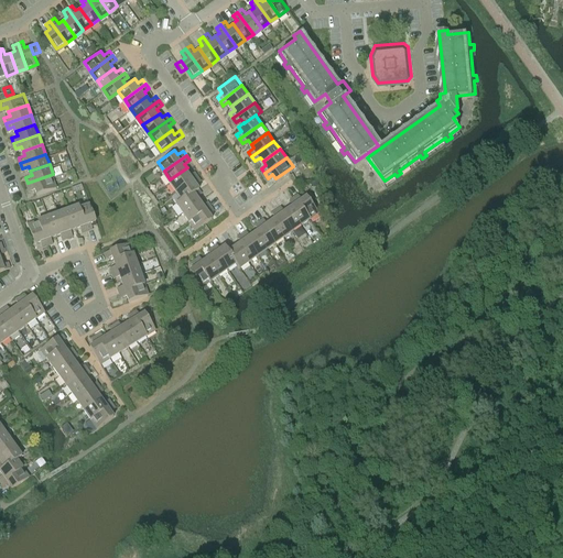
[(187,167),(170,179),(176,188),(198,173),(195,168),(190,172),(187,167)]
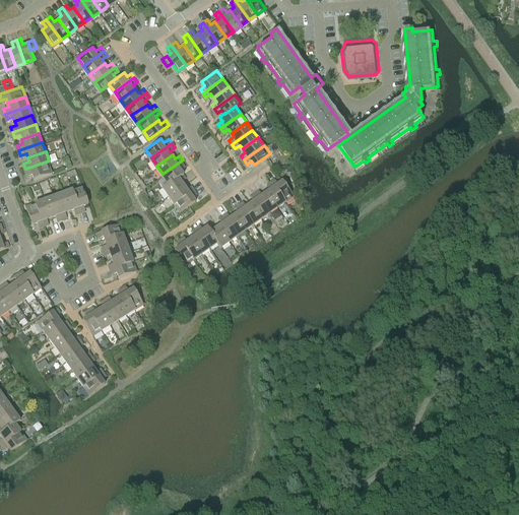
[(163,174),(168,181),(168,182),(184,171),(181,167),(186,164),(183,159),(163,174)]
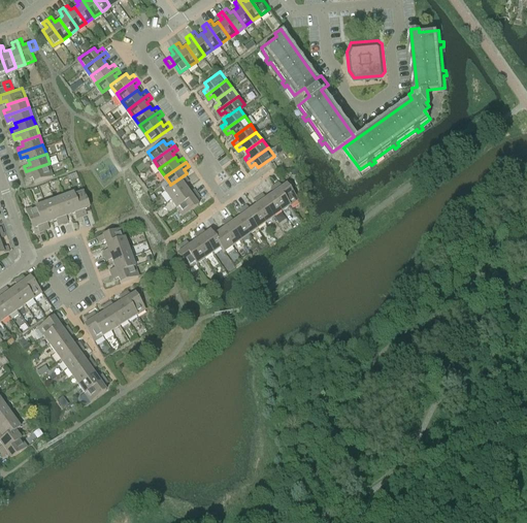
[(54,172),(50,163),(26,171),(28,176),(33,174),(35,180),(54,172)]
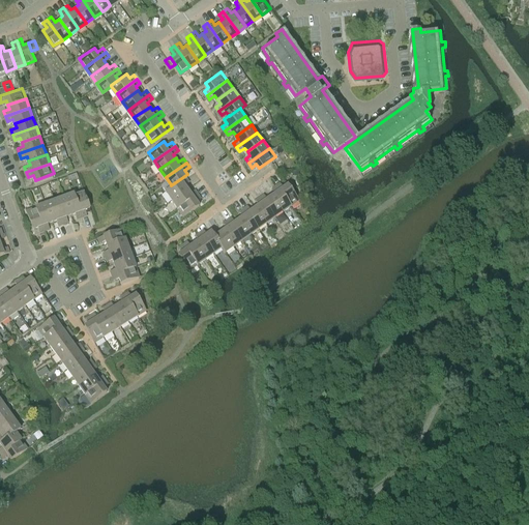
[(171,185),(171,184),(166,188),(172,197),(187,185),(185,182),(190,178),(187,174),(171,185)]
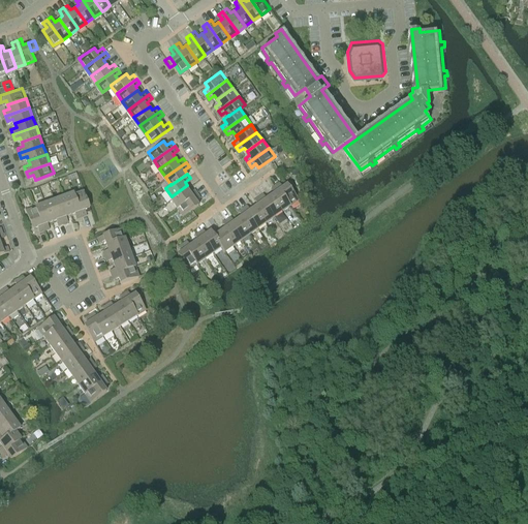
[(299,196),(288,181),(283,184),(280,179),(276,182),(290,203),(299,196)]
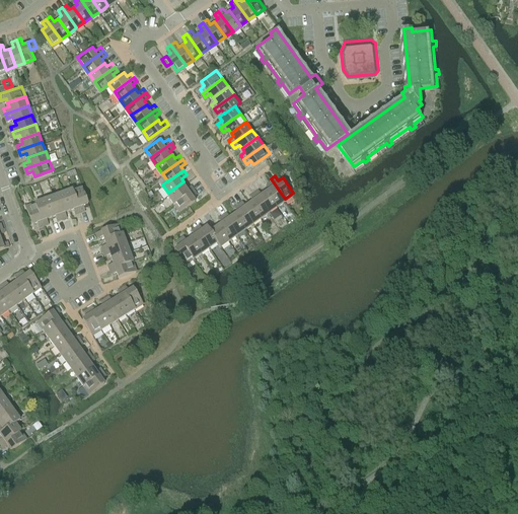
[(270,187),(266,189),(277,204),(285,199),(271,178),(267,181),(270,187)]
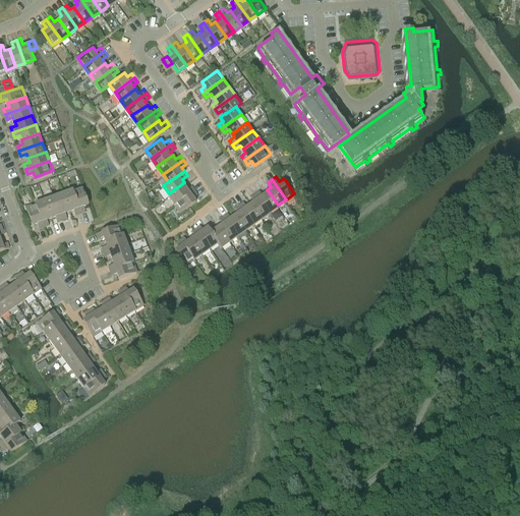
[(169,193),(175,202),(195,187),(192,183),(187,186),(184,182),(169,193)]
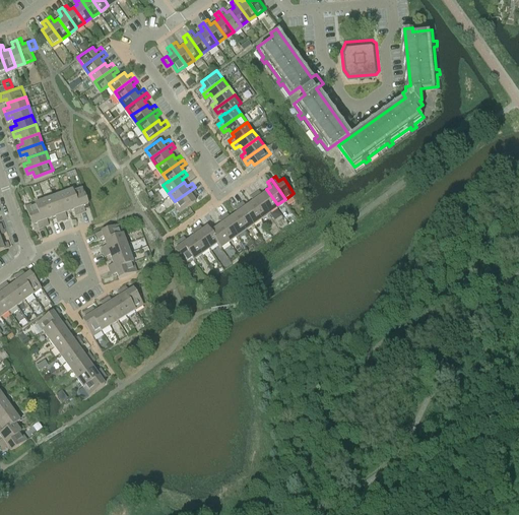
[(82,183),(72,186),(81,209),(86,208),(84,202),(88,200),(82,183)]
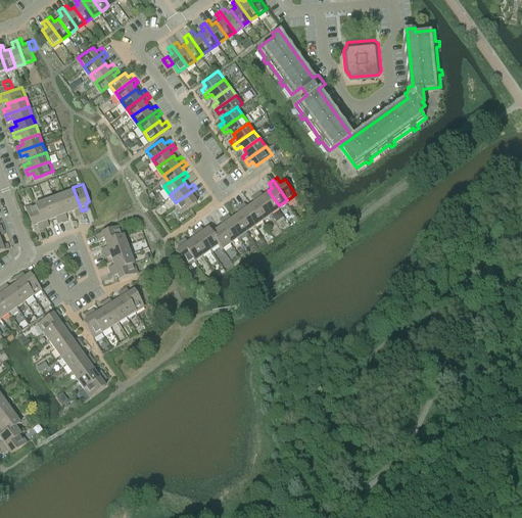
[(77,213),(82,210),(73,187),(63,191),(70,208),(75,207),(77,213)]
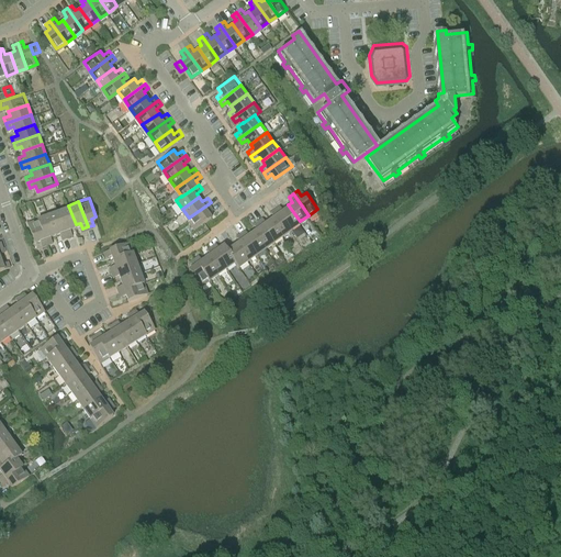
[(211,202),(189,218),(195,226),(212,214),(209,210),(214,207),(211,202)]
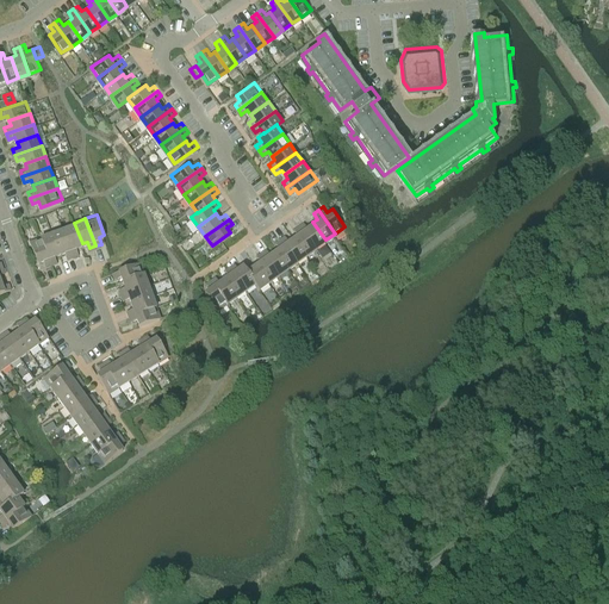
[(325,240),(312,222),(309,225),(304,219),(299,223),(316,247),(325,240)]
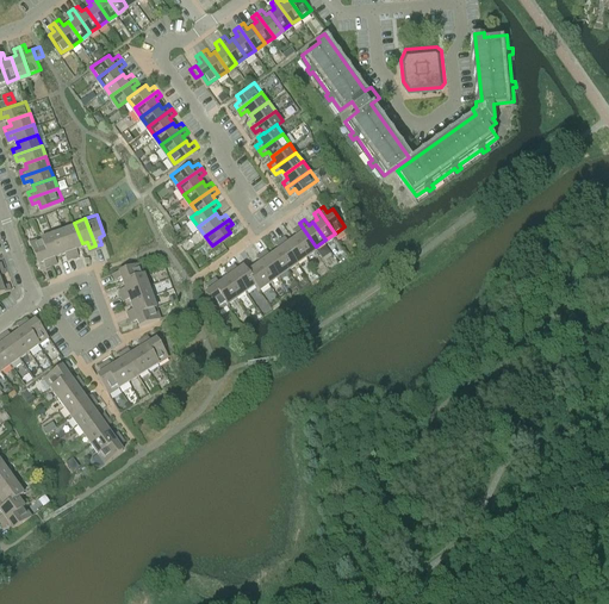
[(78,246),(82,243),(74,223),(63,226),(74,254),(80,251),(78,246)]
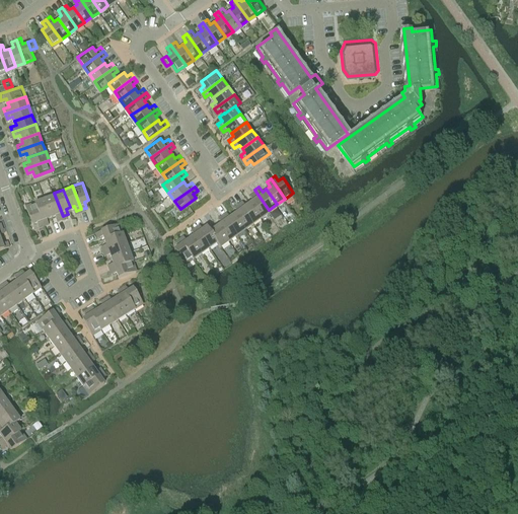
[(254,198),(250,200),(262,216),(269,210),(254,190),(250,193),(254,198)]
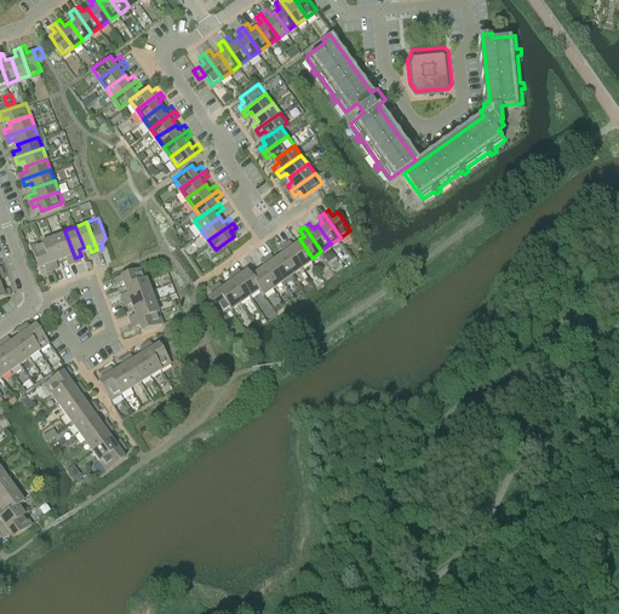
[(69,260),(75,258),(64,230),(53,234),(62,256),(67,253),(69,260)]
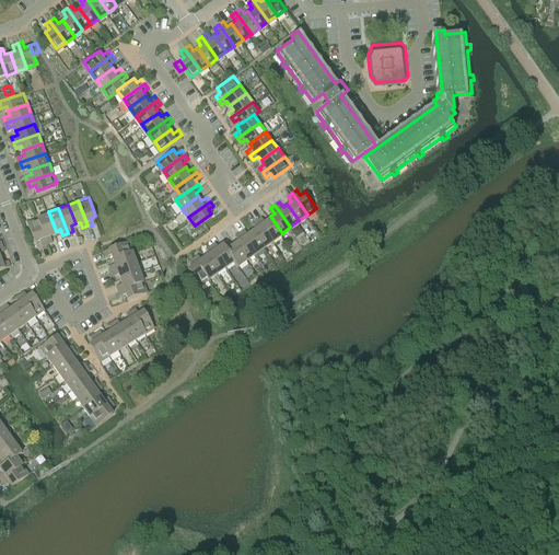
[(51,232),(56,231),(48,211),(38,216),(48,241),(54,239),(51,232)]
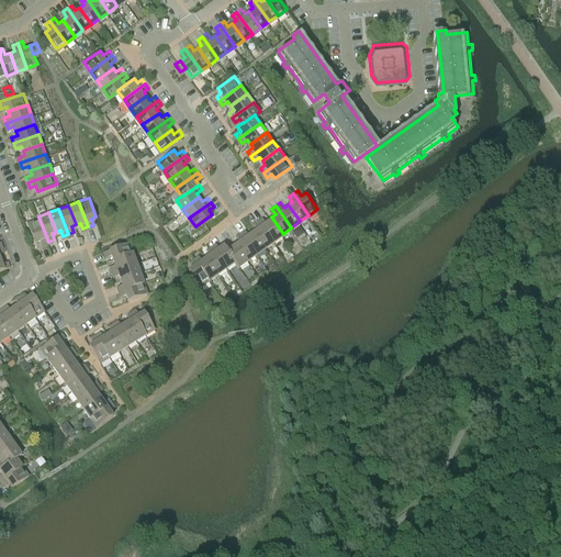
[(283,234),(271,216),(267,220),(264,214),(259,218),(275,240),(283,234)]
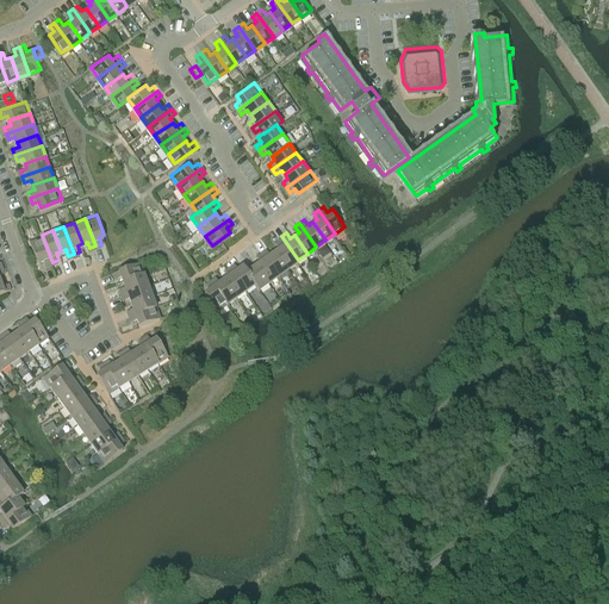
[(47,263),(53,262),(42,235),(31,238),(38,260),(44,257),(47,263)]
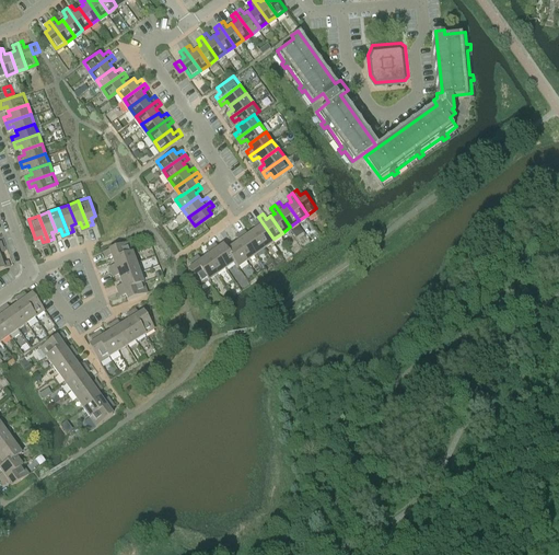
[(257,226),(253,228),(265,245),(274,239),(258,217),(253,220),(257,226)]
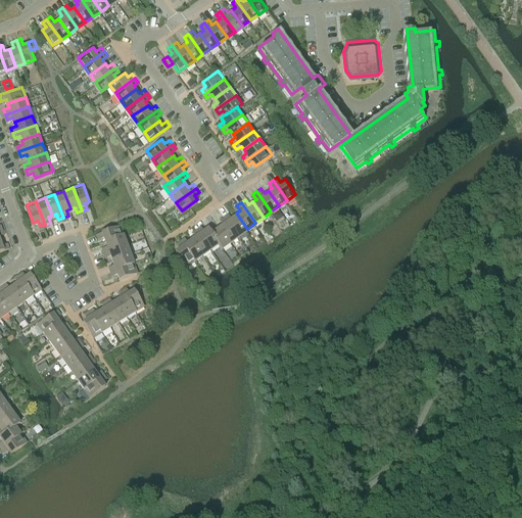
[(225,214),(239,234),(247,229),(236,213),(232,216),(229,210),(225,214)]
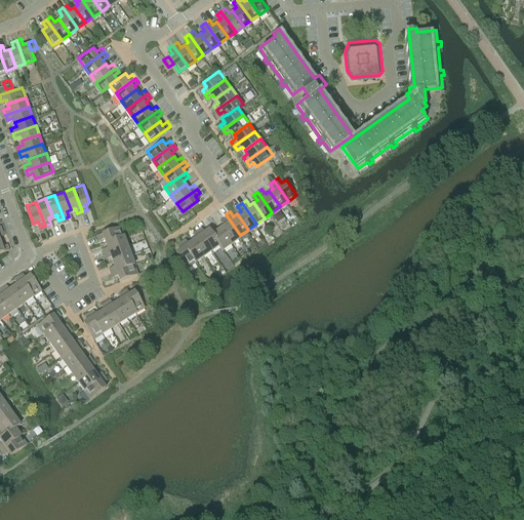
[(225,223),(220,226),(232,241),(240,235),(226,214),(222,217),(225,223)]
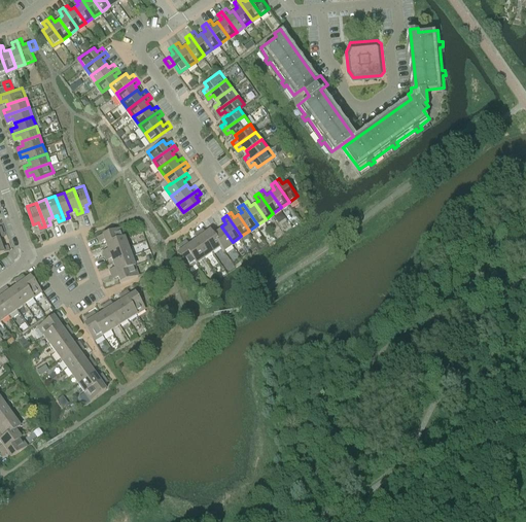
[(221,243),(224,248),(233,242),(221,227),(218,229),(214,223),(210,227),(221,243)]
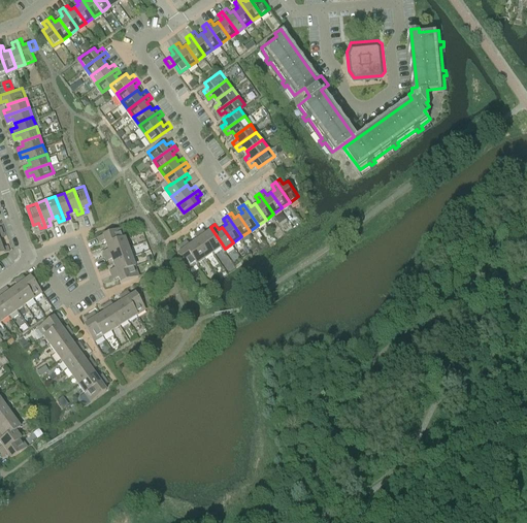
[(107,241),(126,234),(122,225),(98,233),(100,239),(105,237),(107,241)]
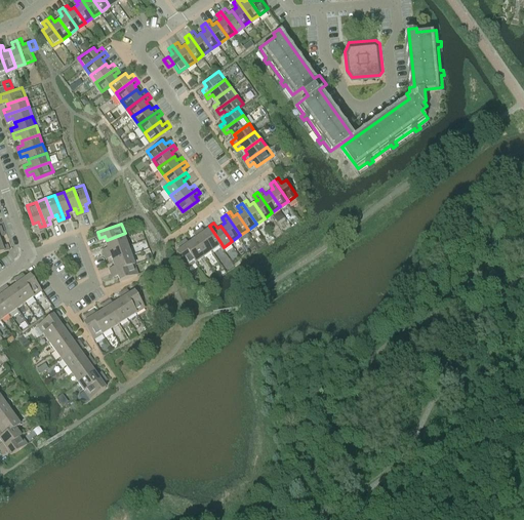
[(202,224),(198,227),(212,247),(220,242),(209,226),(206,229),(202,224)]
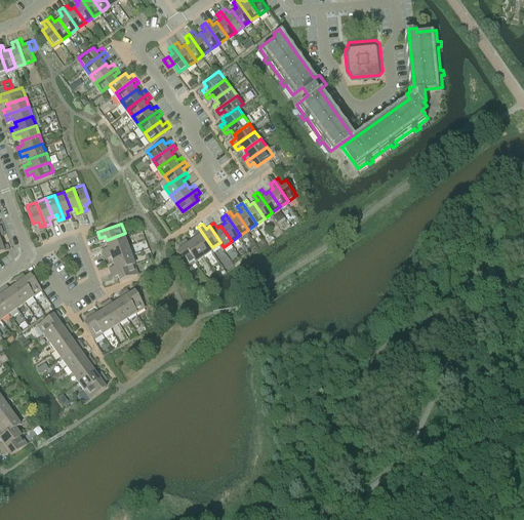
[(194,237),(204,253),(212,247),(198,227),(194,230),(197,235),(194,237)]
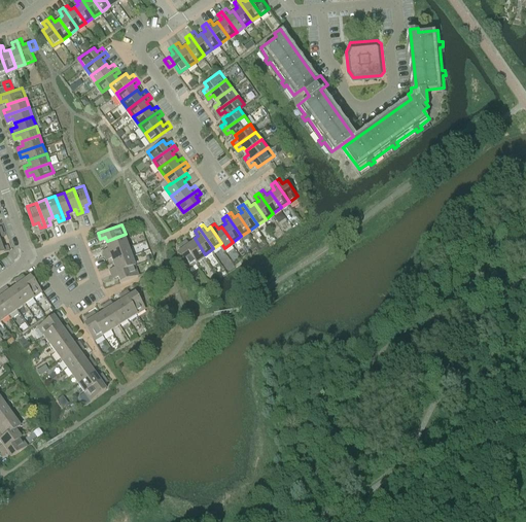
[(129,243),(126,234),(107,241),(109,245),(103,247),(105,252),(129,243)]
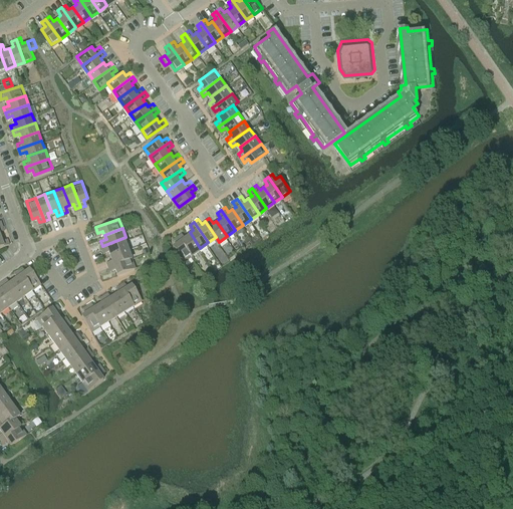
[(182,230),(178,233),(193,253),(200,248),(190,232),(186,235),(182,230)]
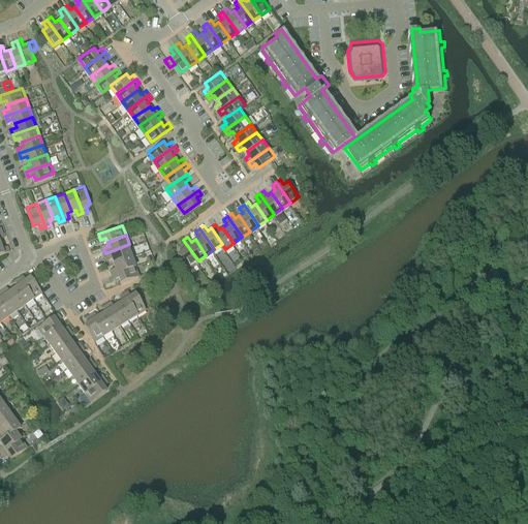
[(1,240),(0,240),(0,251),(10,248),(8,243),(2,245),(1,240)]
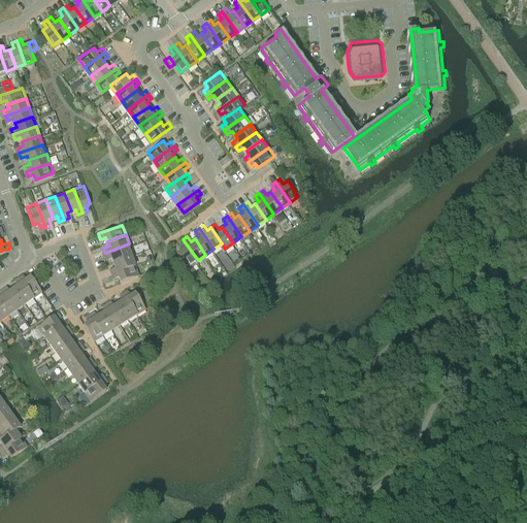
[(189,266),(198,260),(183,239),(178,242),(183,248),(177,251),(189,266)]
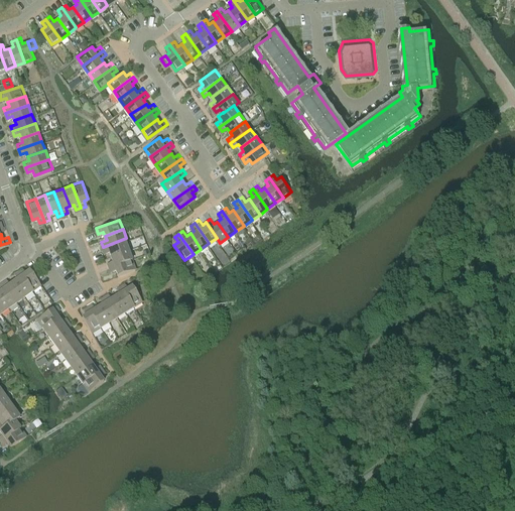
[(129,247),(126,238),(103,247),(105,252),(110,249),(112,254),(129,247)]
